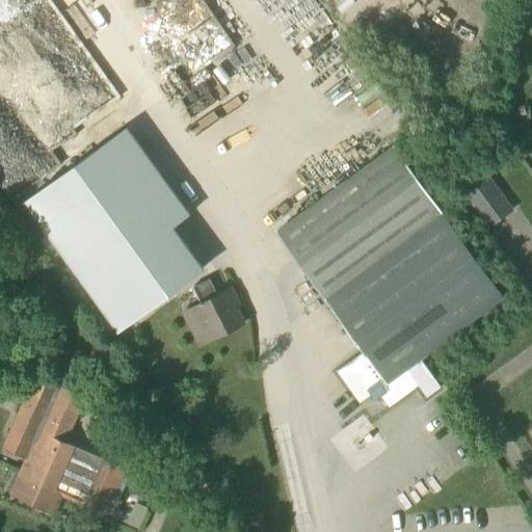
[(333,74),(346,96),(374,79),(361,57),(333,74)]
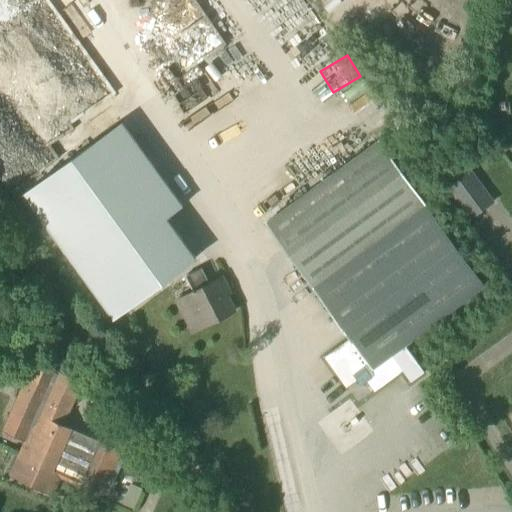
[(22,195),(111,318),(195,258),(165,217),(182,206),(122,123),(22,195)]
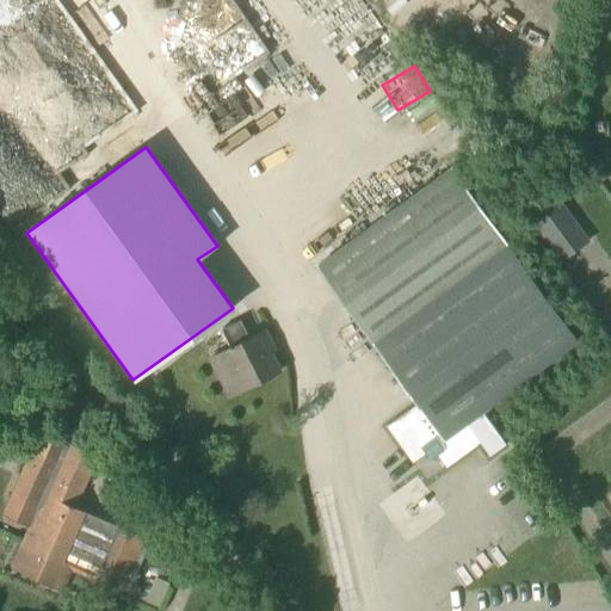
[(338,253),(328,233),(355,220),(346,202),(360,196),(349,171),(277,204),(307,267),(338,253)]
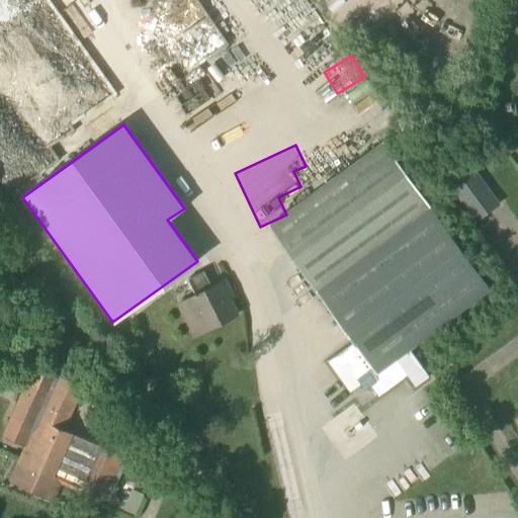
[(384,145),(269,228),(354,344),(328,363),(350,394),(363,384),(367,391),(373,386),(380,397),(407,377),(414,387),(429,377),(410,350),(491,290),(384,145)]
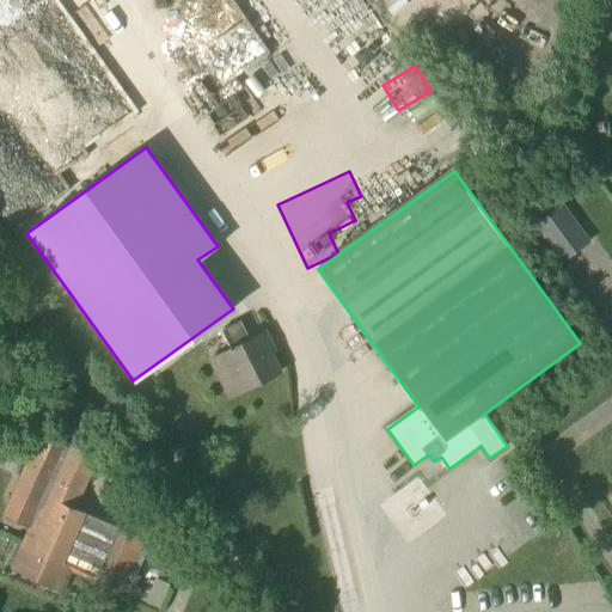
[(563,262),(588,243),(561,207),(536,225),(563,262)]
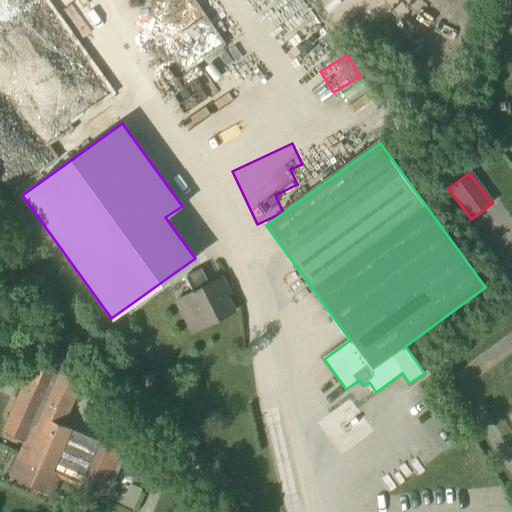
[(209,284),(201,268),(185,276),(193,292),(176,301),(192,334),(236,312),(226,293),(229,292),(222,278),(209,284)]
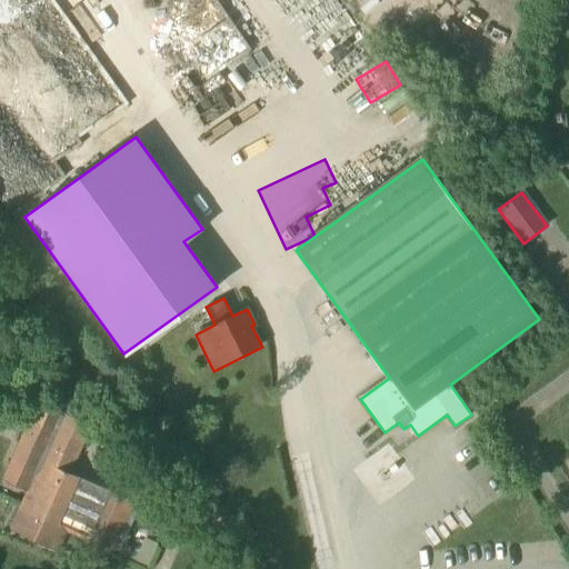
[(107,553),(131,500),(69,472),(89,426),(36,402),(9,463),(33,475),(9,528),(59,551),(67,533),(82,541),(81,542),(107,553)]
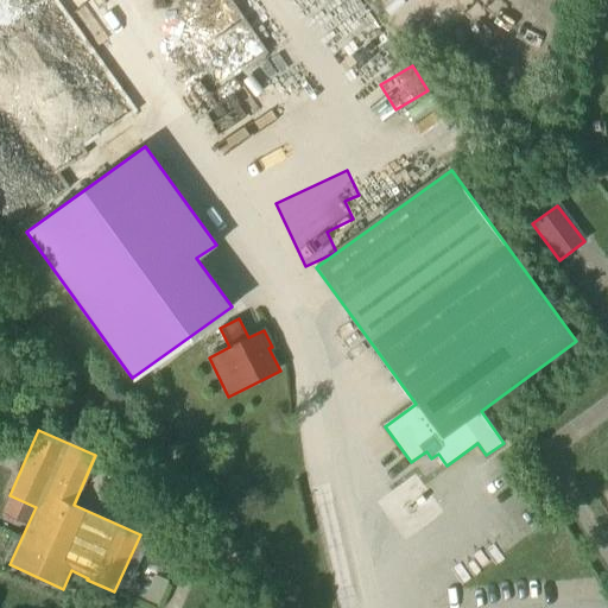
[(400,448),(386,439),(377,456),(391,463),(400,448)]
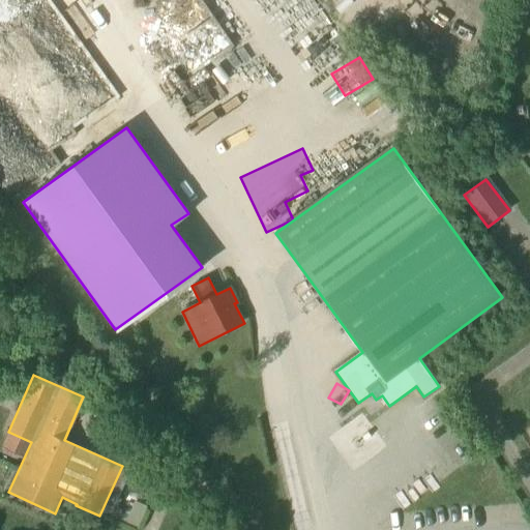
[(354,465),(386,438),(370,418),(337,444),(354,465)]
